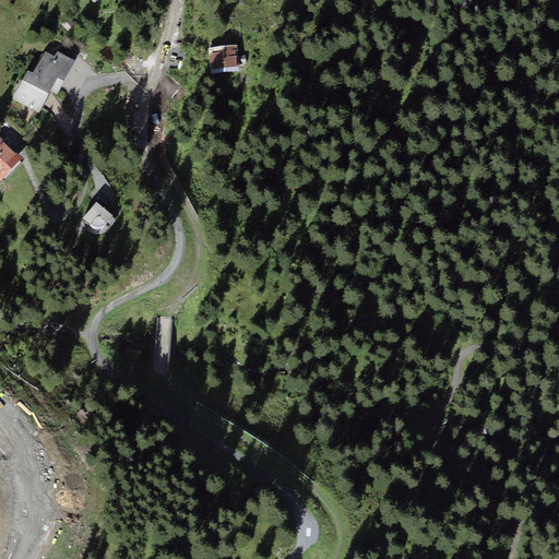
[(237,45),(223,46),(225,68),(240,66),(237,45)]
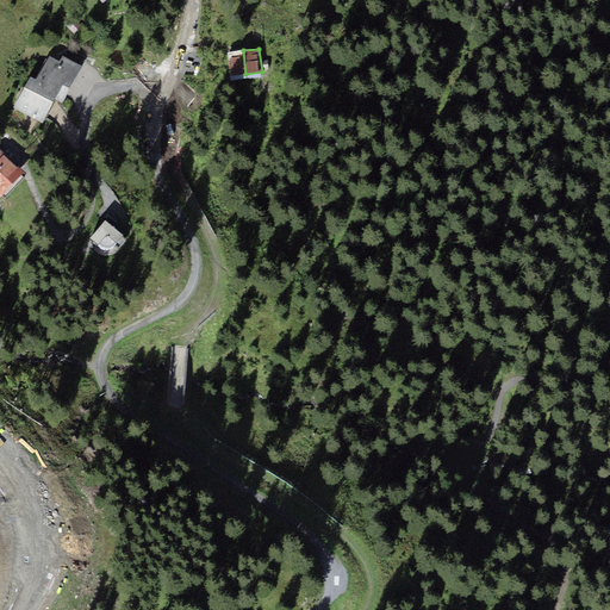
[(230,75),(246,74),(243,50),(228,53),(230,75)]
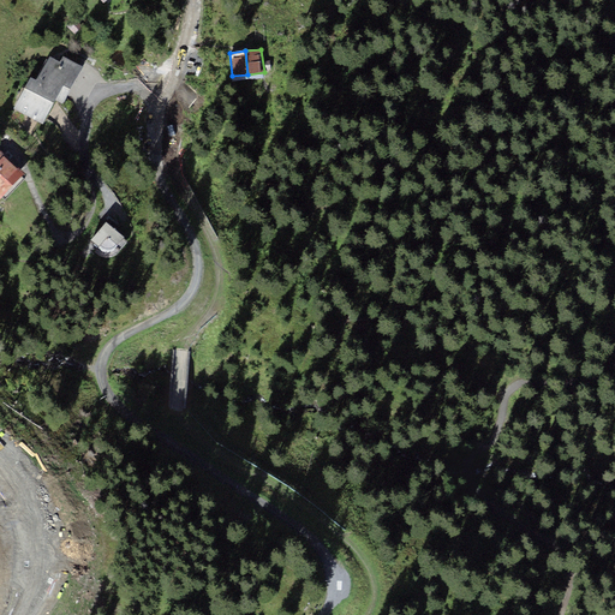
[(83,66),(63,55),(60,61),(49,57),(37,79),(67,96),(83,66)]
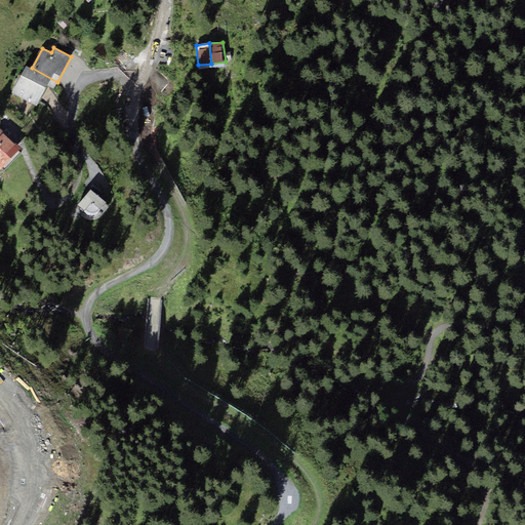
[(54,88),(57,82),(32,68),(26,66),(12,92),(37,105),(47,85),(54,88)]
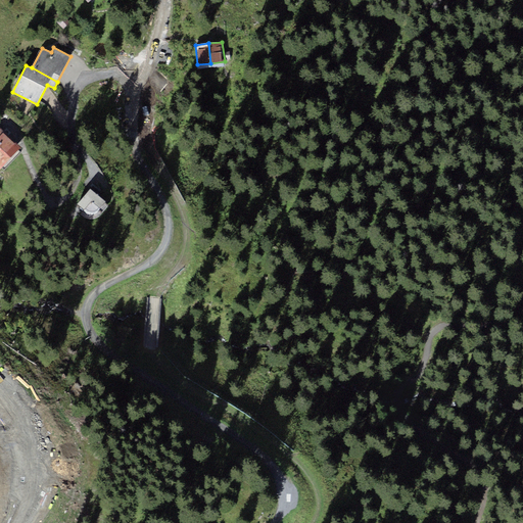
[(18,150),(20,147),(1,128),(0,129),(0,168),(0,169),(1,168),(4,171),(21,152),(18,150)]
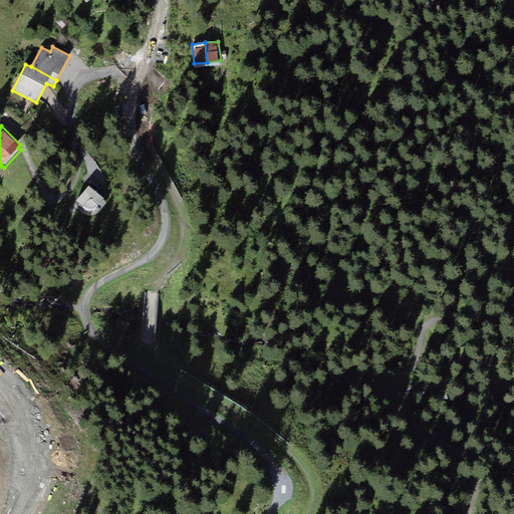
[(88,185),(75,200),(83,206),(79,211),(81,212),(84,215),(88,215),(91,215),(95,214),(98,212),(107,201),(88,185)]
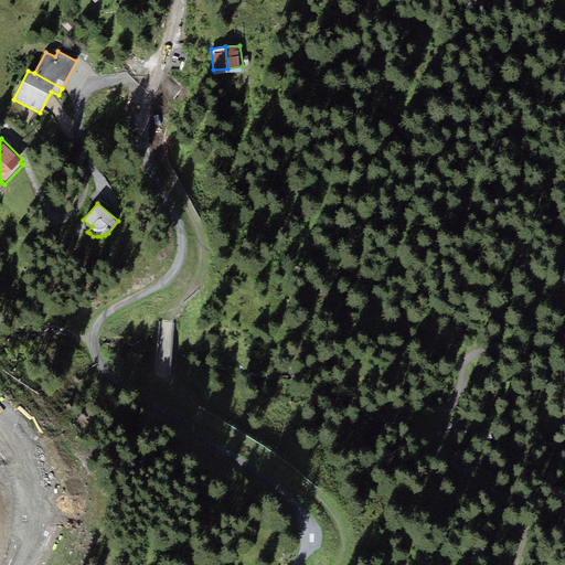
All buildings are outlined.
